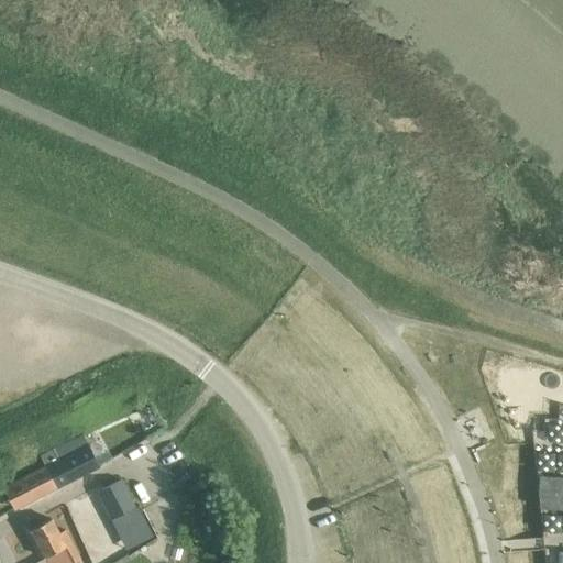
[(532,360),(526,367),(542,379),(548,371),(532,360)]
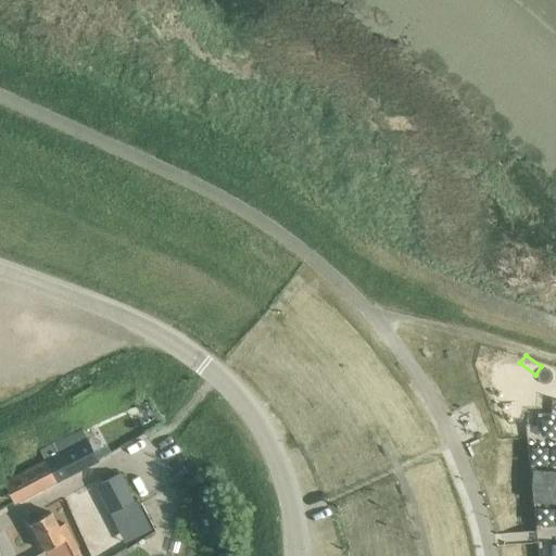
[(479,408),(484,424),(496,419),(490,404),(479,408)]
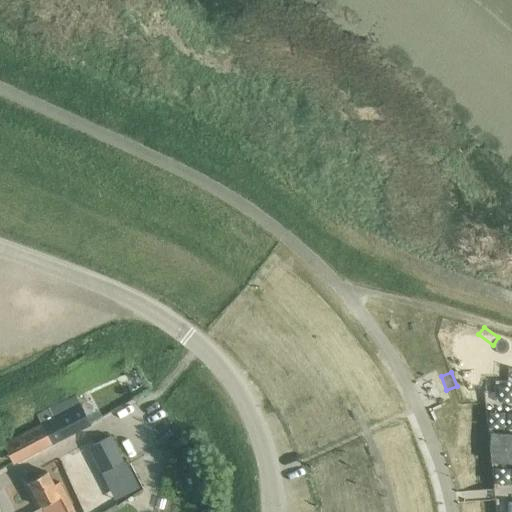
[(422,387),(428,400),(438,396),(432,383),(422,387)]
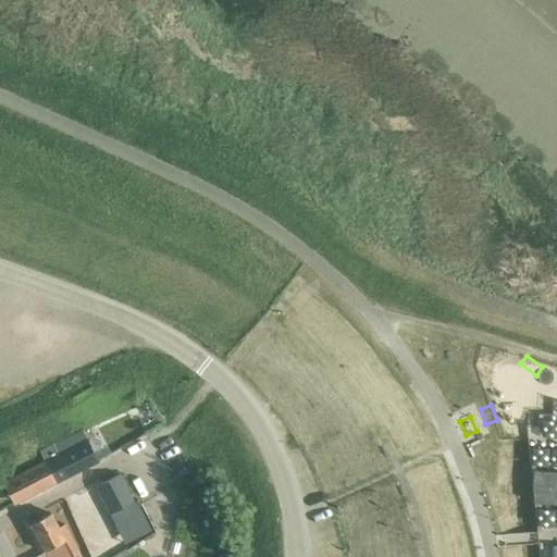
[(82,431),(40,450),(42,455),(44,456),(44,457),(46,461),(57,483),(69,477),(97,462),(82,431)]
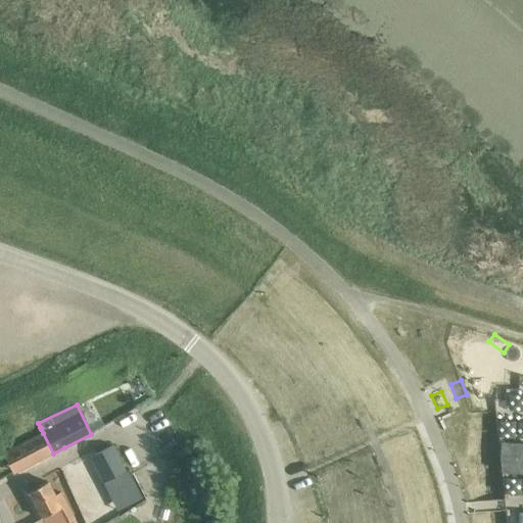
[(11,448),(3,454),(13,473),(21,469),(53,454),(43,433),(11,448)]
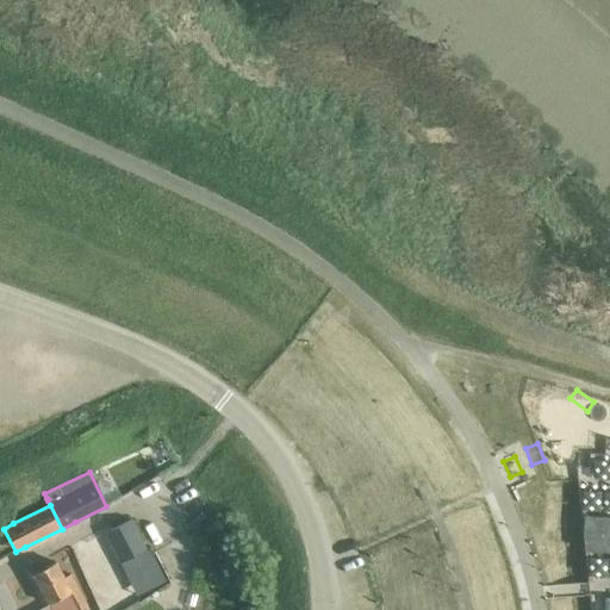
[(609,609),(609,517),(608,517),(585,516),(585,549),(597,549),(609,549),(609,598),(607,598),(605,609),(609,609)]
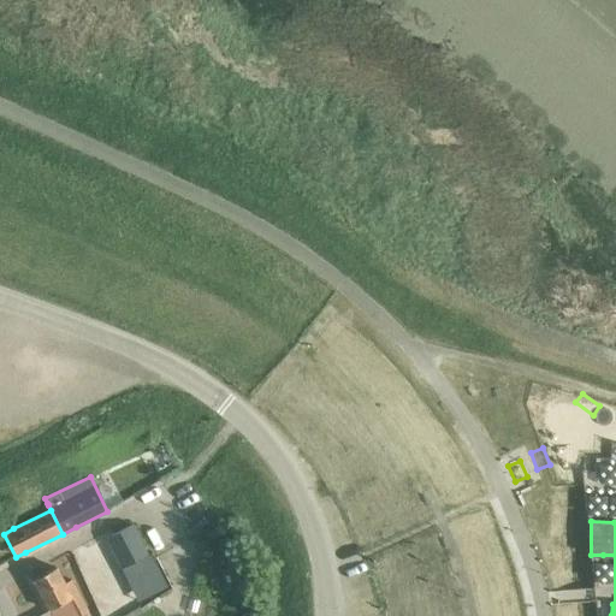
[(107,538),(123,568),(149,555),(134,523),(107,538)]
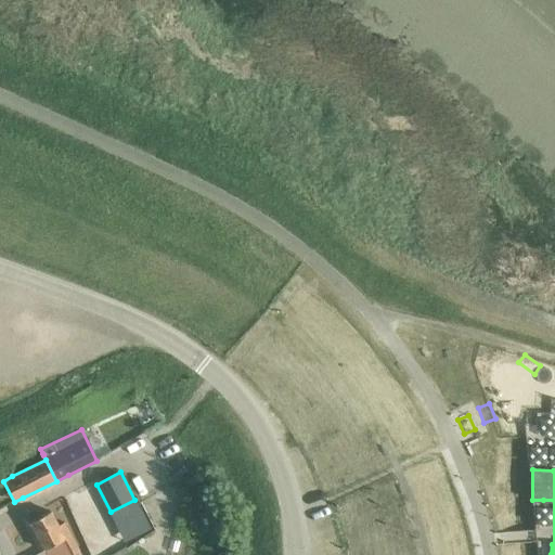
[(52,512),(31,523),(46,550),(48,554),(71,554),(72,554),(80,551),(65,523),(60,525),(52,512)]
